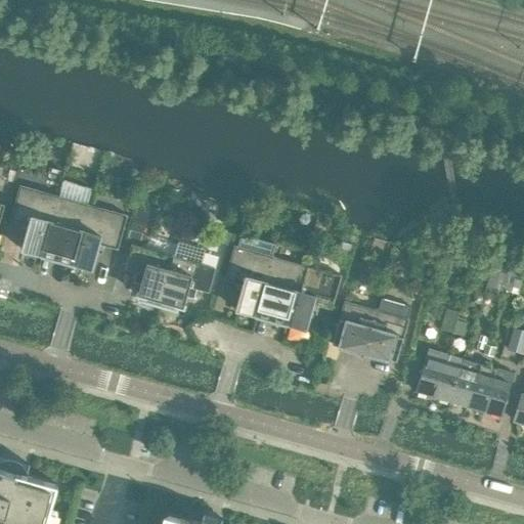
[(40,258),(58,197),(19,185),(10,219),(29,224),(22,250),(40,255),(40,258)]
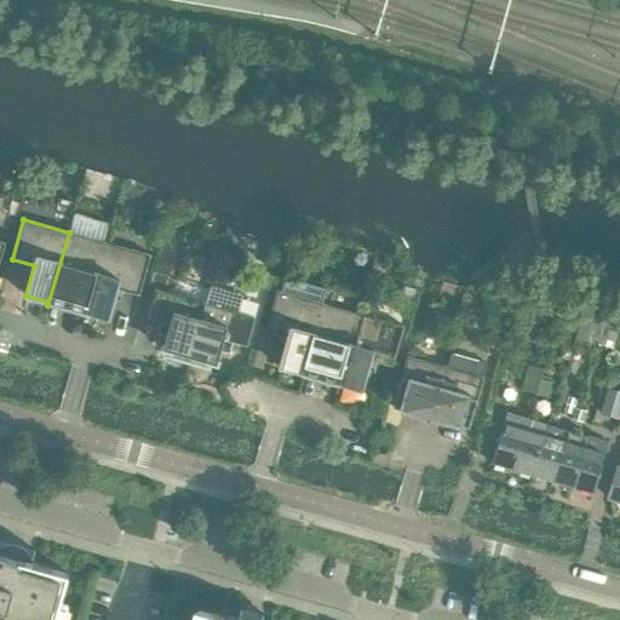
[(84,316),(104,242),(69,233),(47,305),(84,316)]
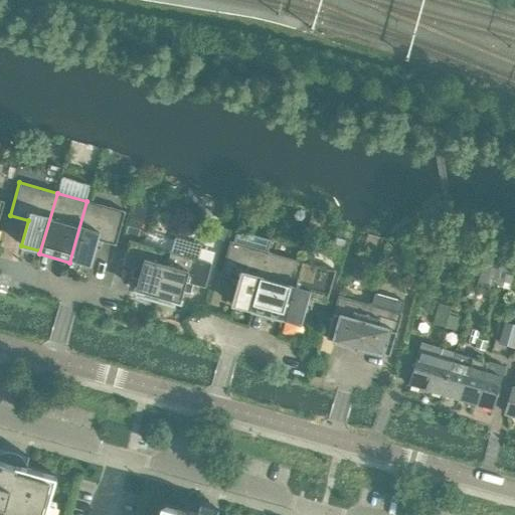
[(115,245),(125,211),(87,201),(69,263),(70,263),(71,261),(90,265),(97,240),(115,245)]
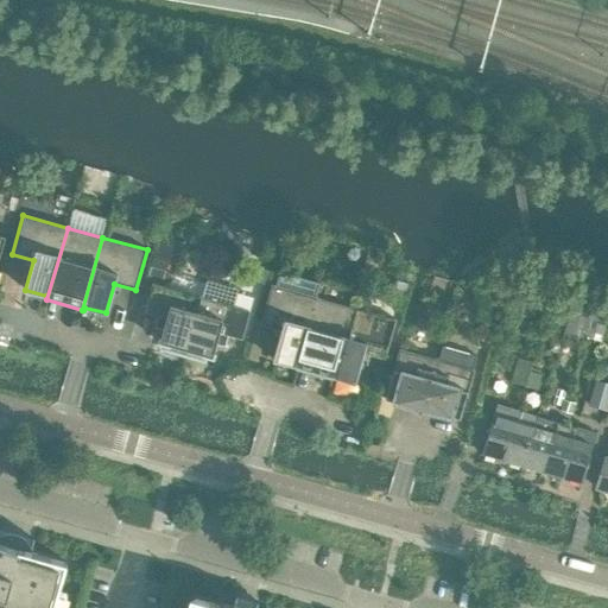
[(296,369),(316,297),(320,284),(279,272),(276,286),(271,285),(260,324),(274,328),(282,330),(273,360),(295,367),(295,369),(296,369)]
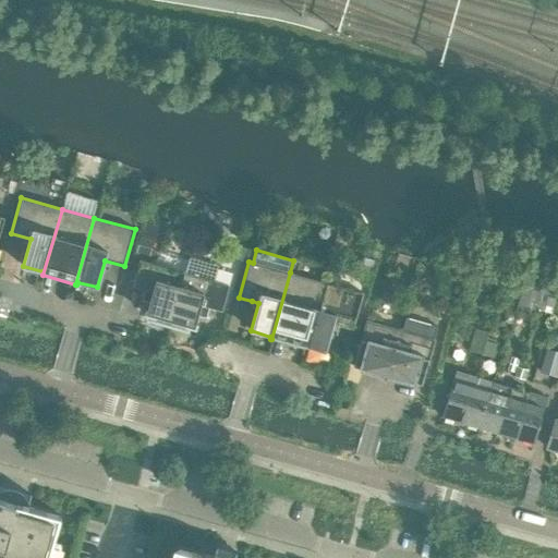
[(221,312),(229,286),(214,281),(218,264),(190,256),(184,274),(169,327),(187,332),(190,326),(195,328),(202,306),(221,312)]
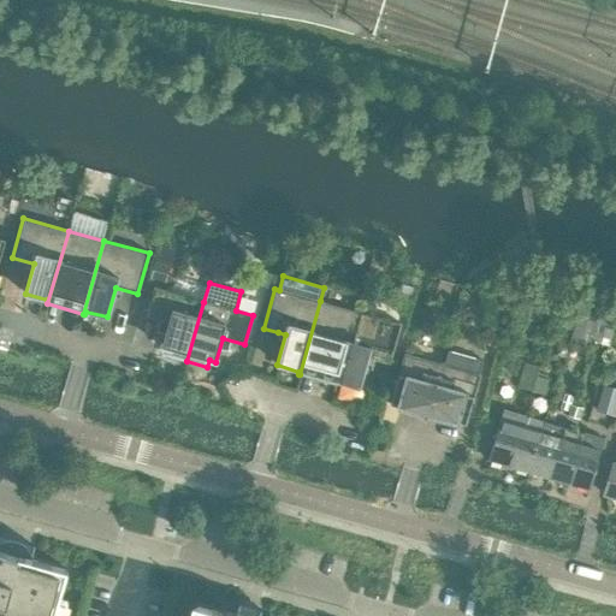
[(187,361),(203,302),(154,288),(146,317),(160,320),(169,323),(161,347),(167,349),(166,356),(187,361)]
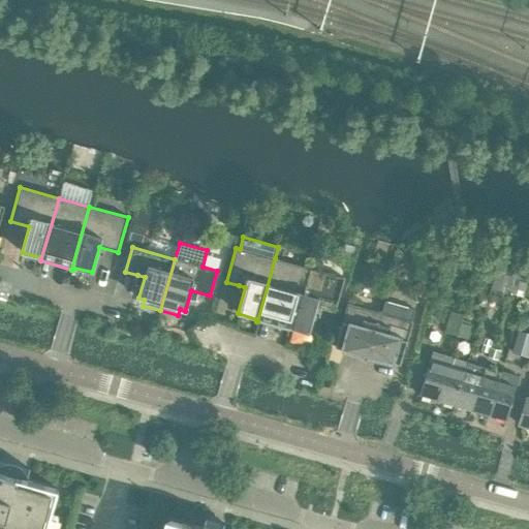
[(512,276),(518,259),(505,256),(500,272),(512,276)]
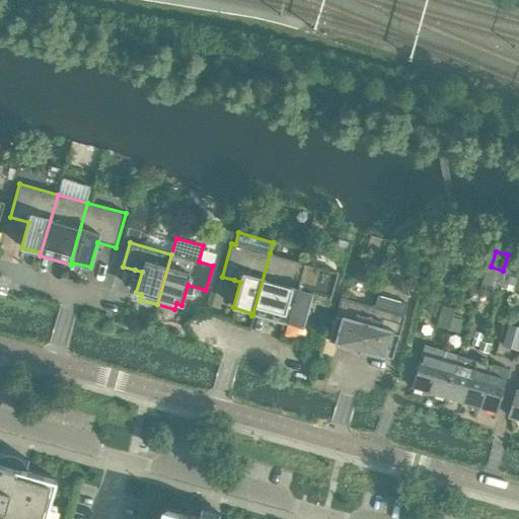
[(283,323),(300,263),(270,253),(252,315),(253,315),(283,323)]
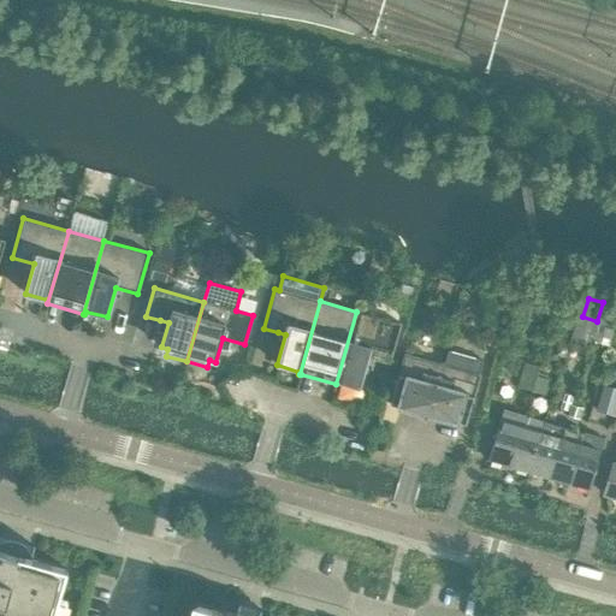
[(611,325),(615,307),(615,306),(603,302),(597,321),(611,325)]
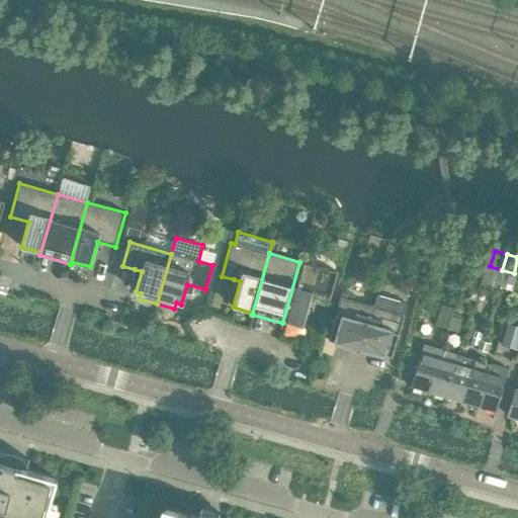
[(328,306),(337,272),(299,262),(282,323),(282,324),(283,322),(303,326),(309,300),(328,306)]
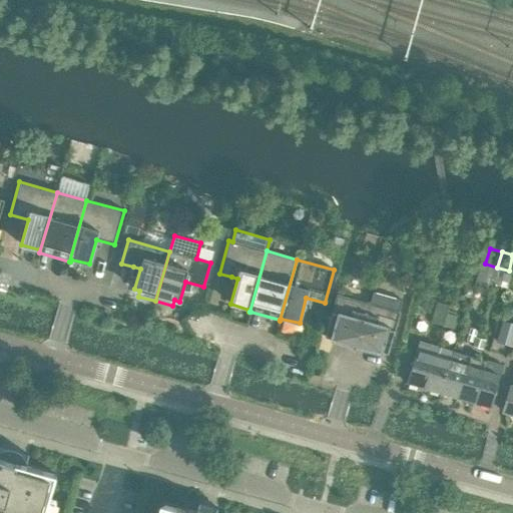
[(443,326),(452,301),(454,294),(441,290),(432,323),(443,326)]
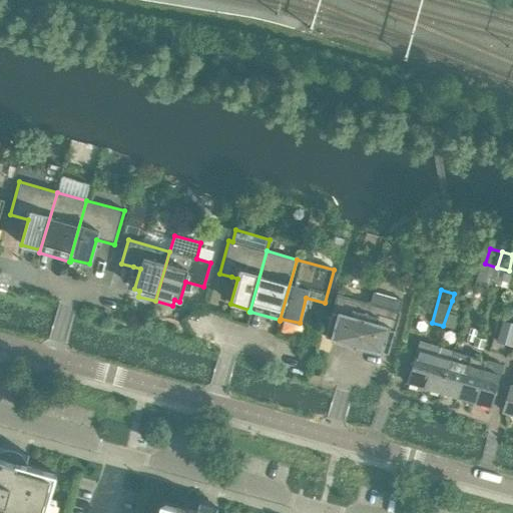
[(356,347),(368,304),(337,295),(325,337),(334,339),(333,341),(356,347)]
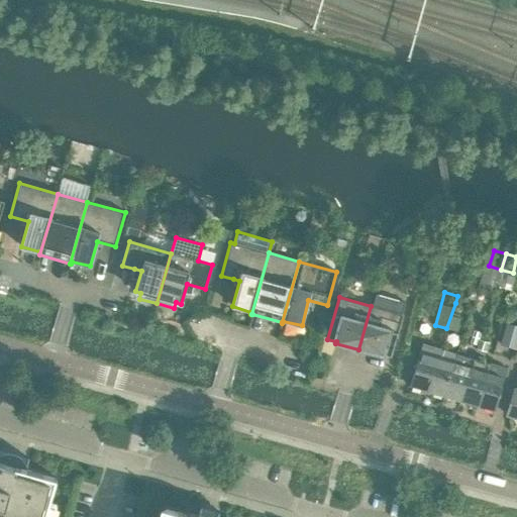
[(457,331),(466,306),(455,303),(446,328),(457,331)]
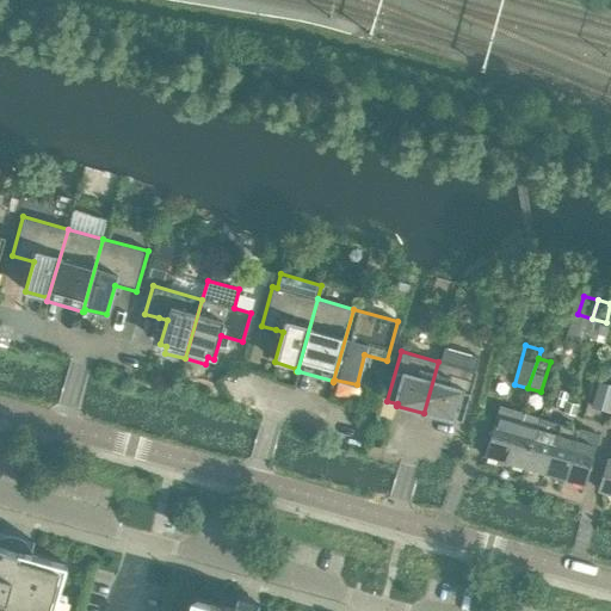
[(462,423),(470,393),(476,372),(438,362),(424,413),(451,421),(451,419),(462,423)]
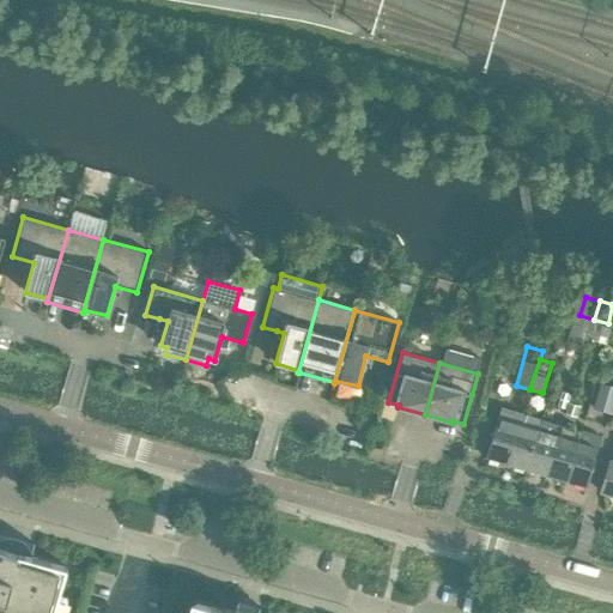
[(611,414),(612,406),(612,388),(599,384),(593,408),(611,414)]
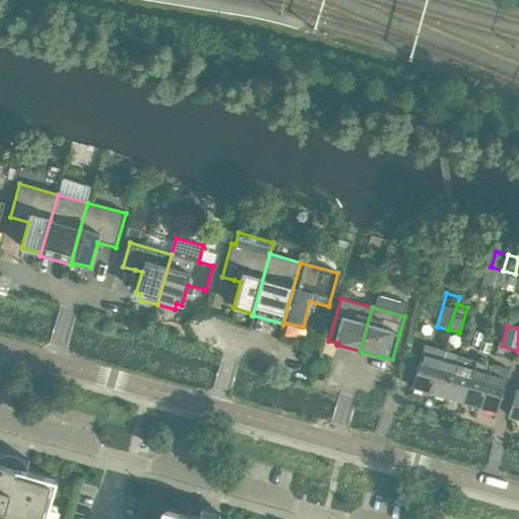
[(429,392),(442,352),(424,347),(412,387),(429,392)]
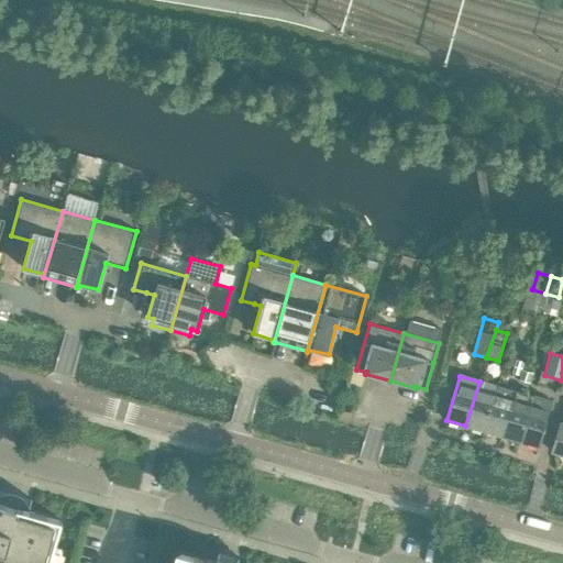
[(483,431),(497,387),(479,382),(465,426),(483,431)]
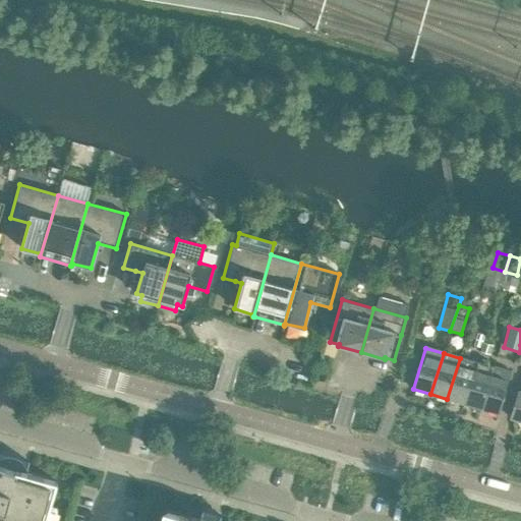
[(464,404),(477,363),(460,358),(447,399),(464,404)]
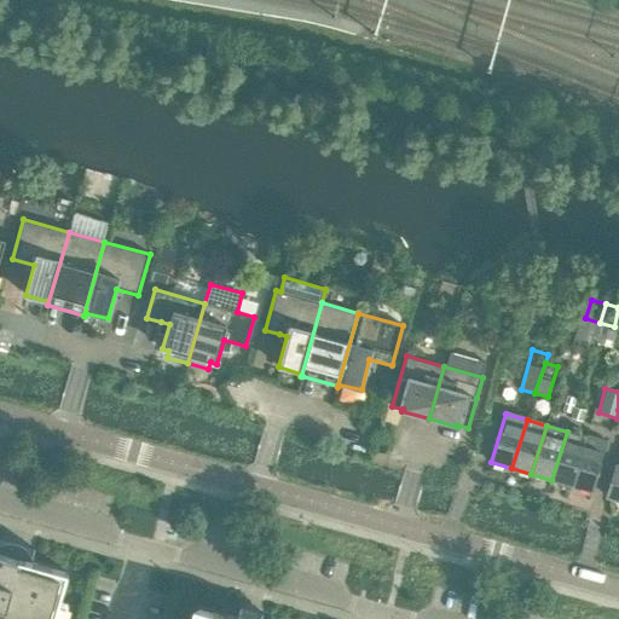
[(572,486),(586,437),(567,432),(551,480),(572,486)]
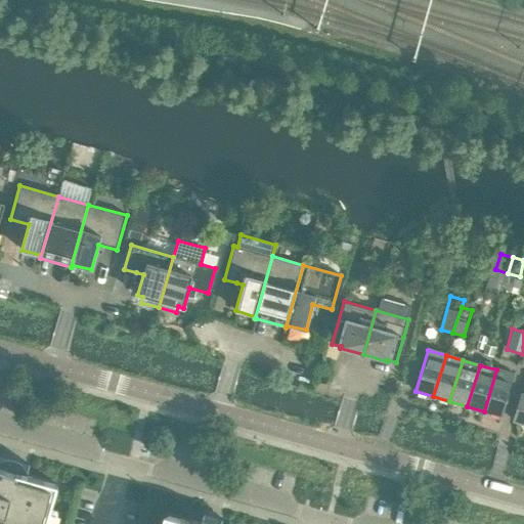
[(501,417),(514,375),(496,369),(484,411),(501,417)]
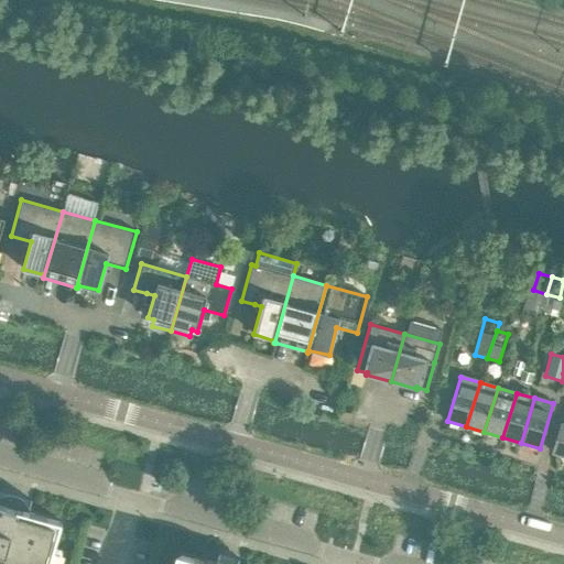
[(563,455),(563,425),(561,424),(553,453),(563,455)]
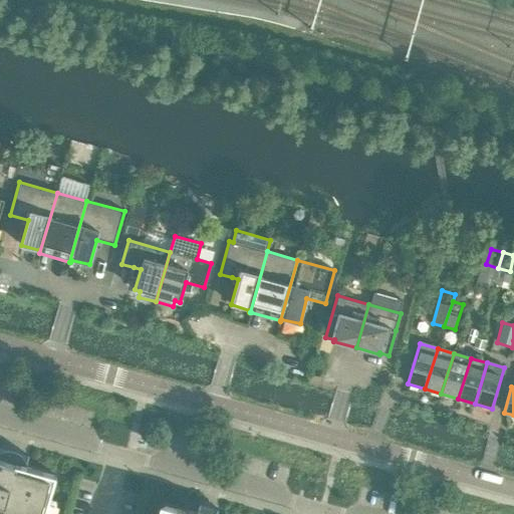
[(45,513),(50,500),(56,476),(0,460),(0,513),(45,513)]
